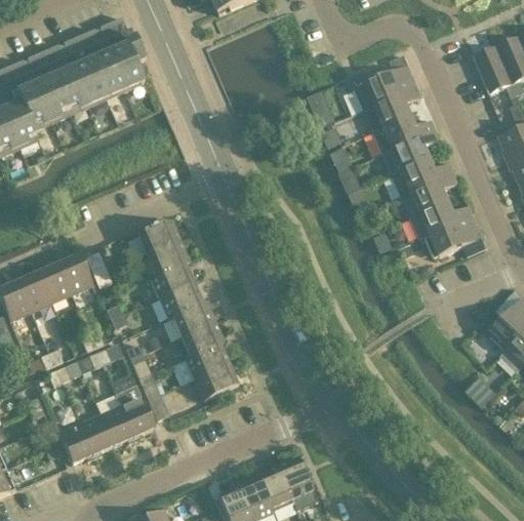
[(213,0),(220,15),(256,0),(213,0)]
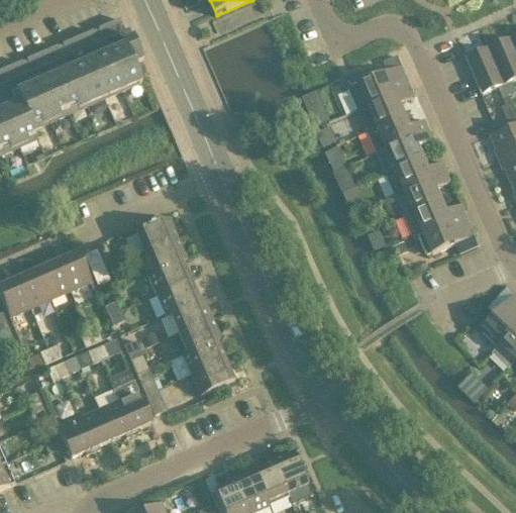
[(0,83),(125,28),(120,18),(0,70),(0,83)]
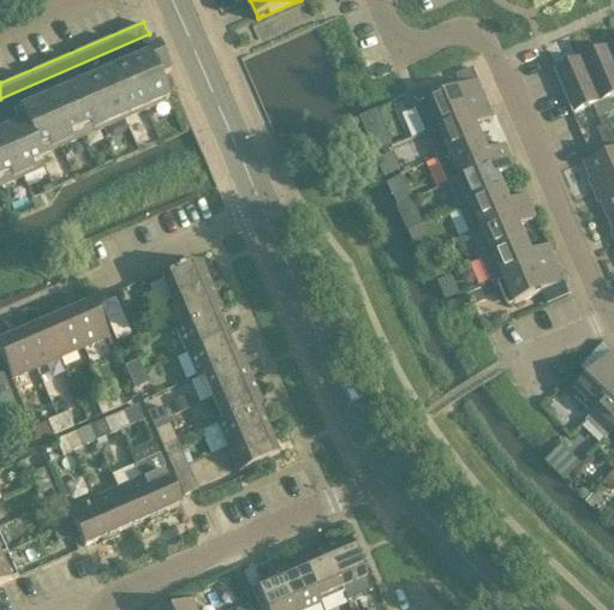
[(582,54),(607,112),(613,108),(613,105),(609,95),(613,94),(613,54),(608,42),(582,54)]
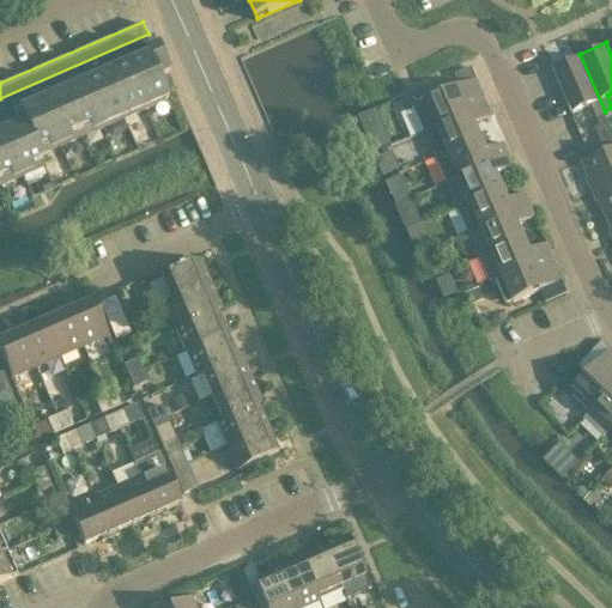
[(80,90),(50,102),(44,89),(32,95),(38,108),(26,113),(22,102),(13,105),(23,128),(12,133),(6,120),(0,121),(0,183),(44,164),(40,153),(168,97),(158,74),(169,70),(158,43),(144,49),(149,60),(134,66),(128,53),(116,58),(122,71),(92,84),(86,71),(74,77),(80,90)]
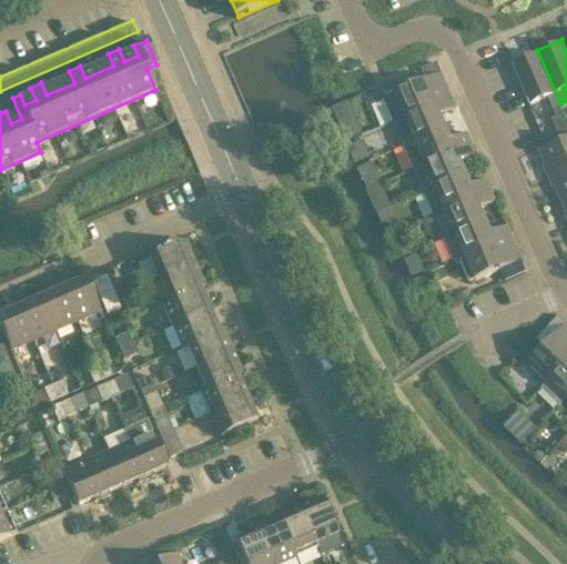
[(530,102),(548,94),(553,107),(560,103),(537,50),(512,61),(530,102)]
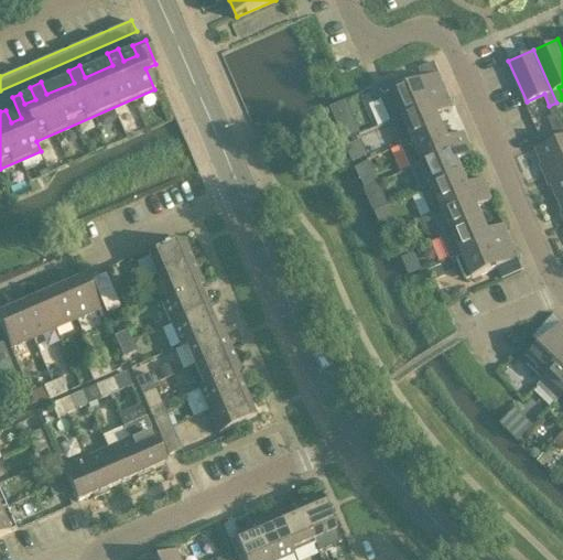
[(377,85),(392,119),(448,95),(439,71),(399,88),(394,77),(377,85)]
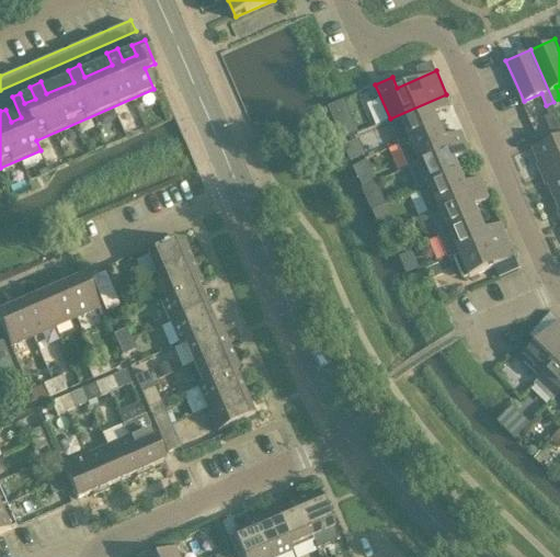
[(390,118),(400,141),(441,124),(436,112),(452,105),(446,94),(390,118)]
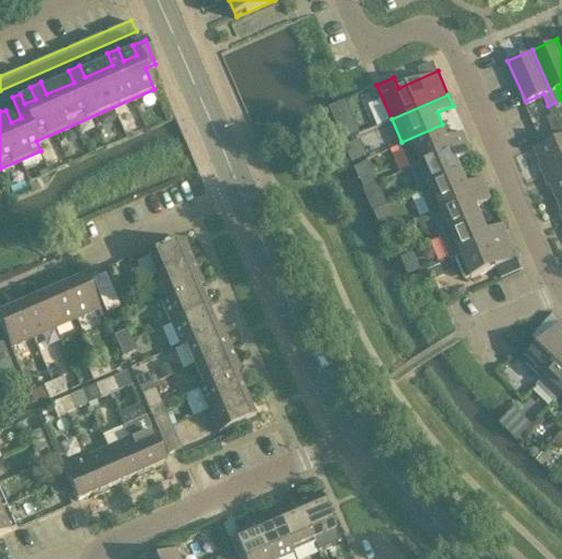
[(557,131),(561,129),(561,118),(558,108),(549,112),(557,131)]
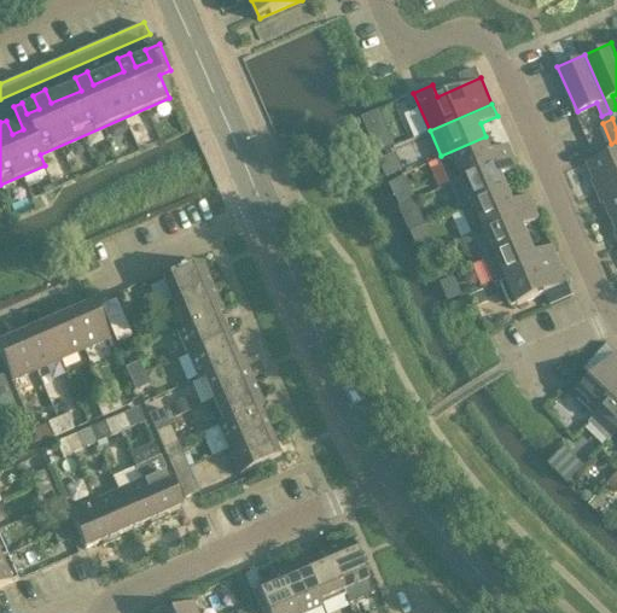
[(452,181),(514,155),(508,142),(492,150),(485,136),(441,156),(452,181)]
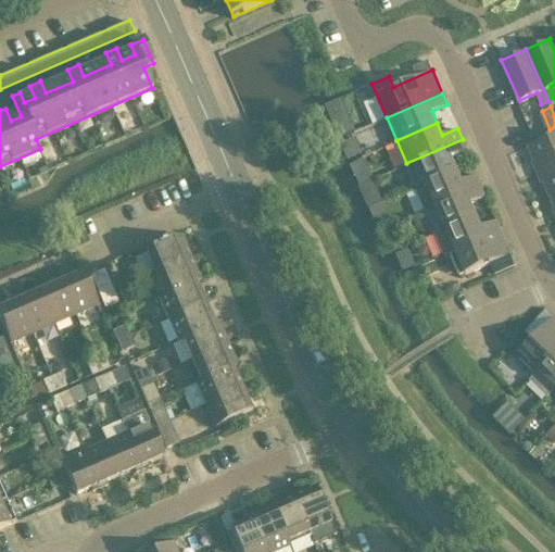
[(538,171),(554,163),(554,133),(529,145),(534,159),(533,160),(538,171)]
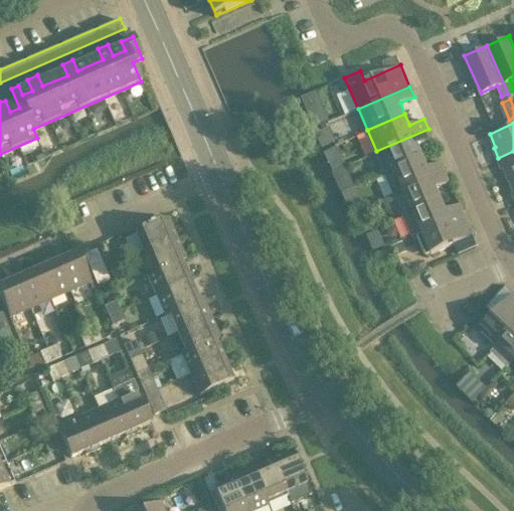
[(376,151),(386,171),(422,156),(418,145),(433,138),(429,129),(376,151)]
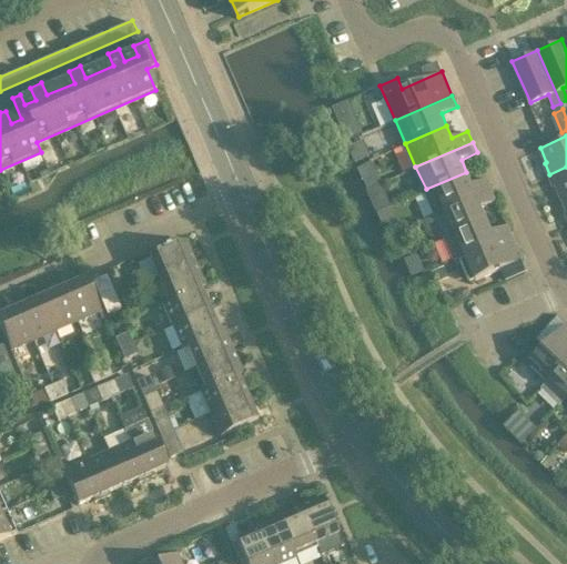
[(562,198),(566,195),(566,167),(549,174),(554,185),(556,184),(562,198)]
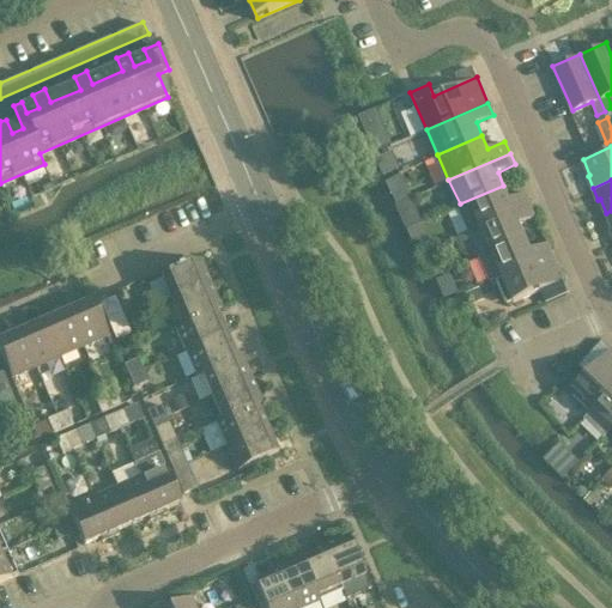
[(393,190),(398,202),(412,196),(407,184),(393,190)]
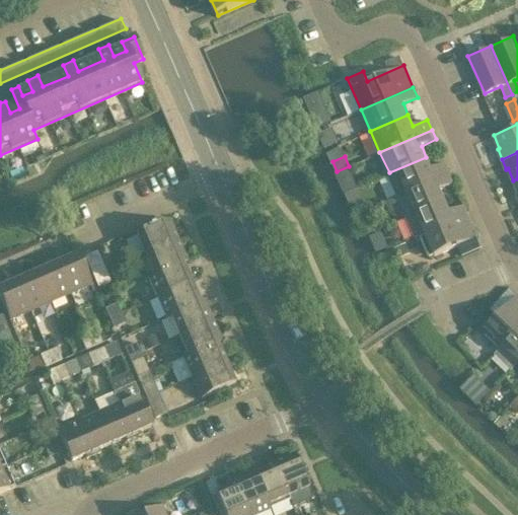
[(398,194),(450,171),(445,161),(431,168),(426,157),(389,172),(398,194)]
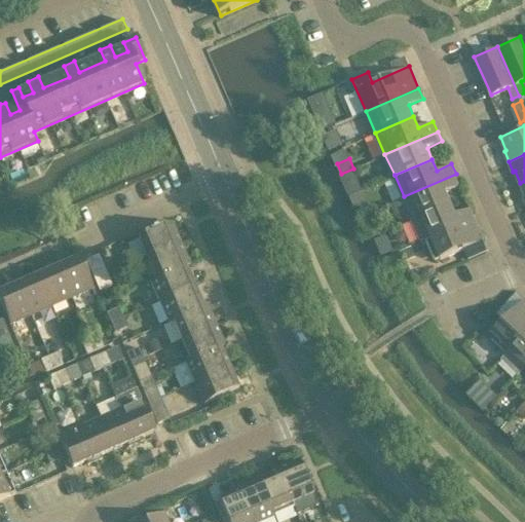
[(404,196),(413,218),(451,201),(446,190),(460,184),(456,174),(404,196)]
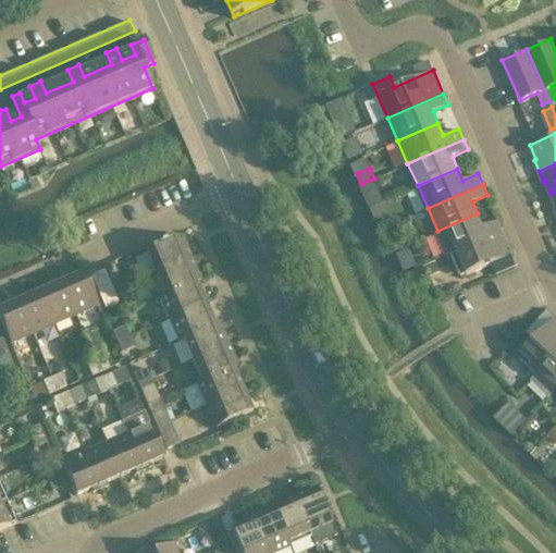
[(437,231),(447,254),(457,249),(503,230),(498,219),(482,225),(478,213),(437,231)]
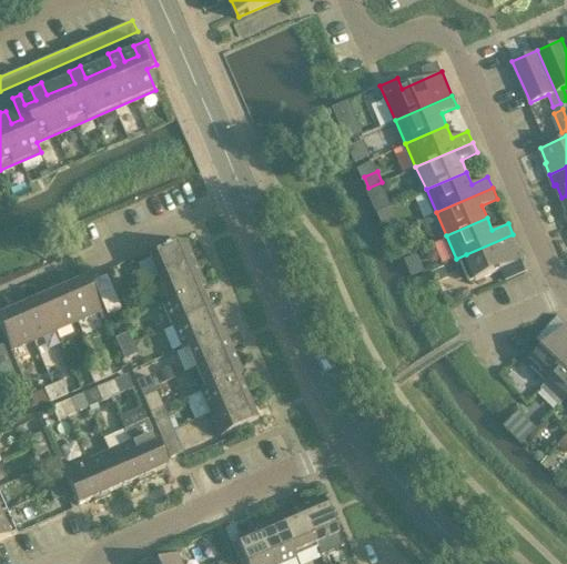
[(513,234),(466,254),(476,279),(523,259),(513,234)]
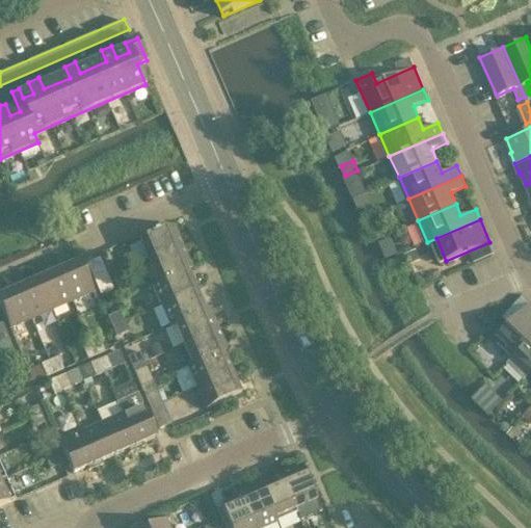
[(149,260),(183,244),(174,223),(139,238),(149,260)]
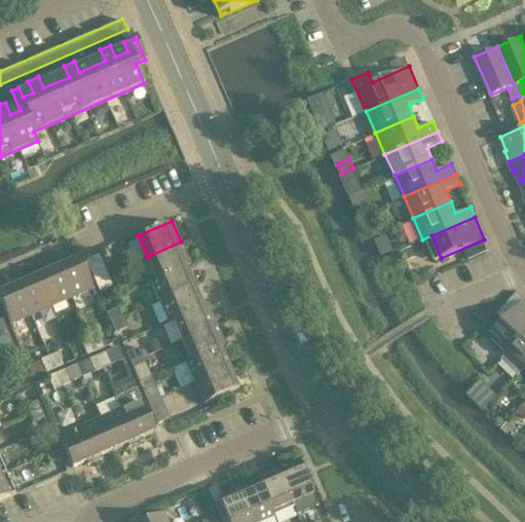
[(369,237),(379,233),(375,224),(365,228),(369,237)]
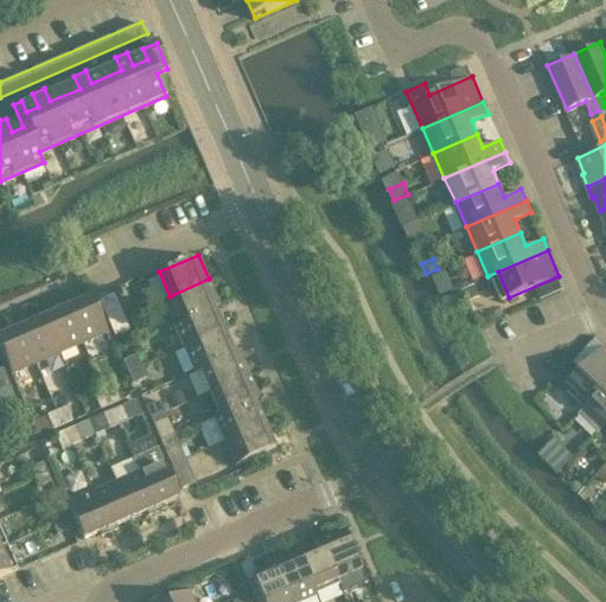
[(209,279),(170,296),(179,319),(174,321),(218,302),(209,279)]
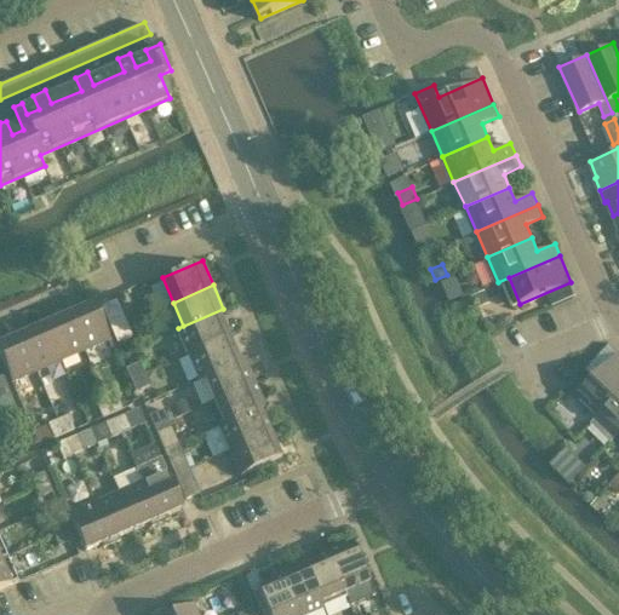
[(491,302),(486,289),(473,294),(477,308),(491,302)]
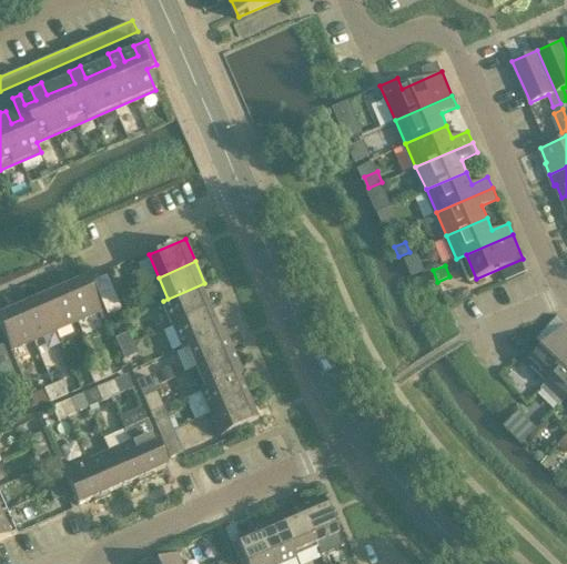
[(103,301),(117,295),(107,273),(93,279),(103,301)]
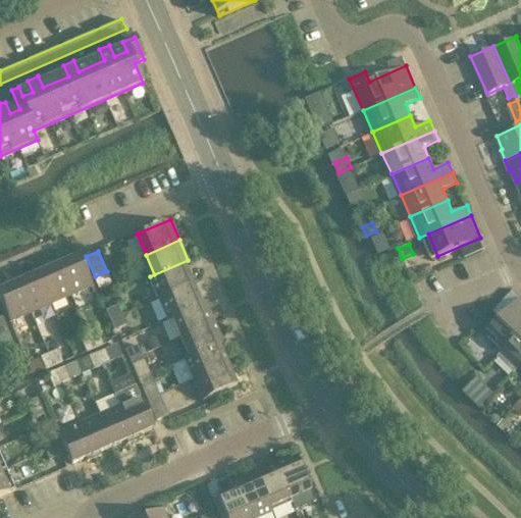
[(56,258),(71,294),(93,285),(80,253),(65,259),(63,255),(56,258)]
